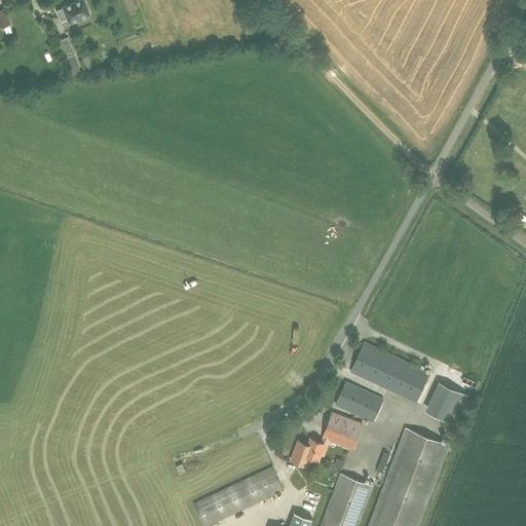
[(66,14),(69,23),(89,14),(83,0),(76,0),(62,6),(63,7),(57,10),(60,17),(66,14)]
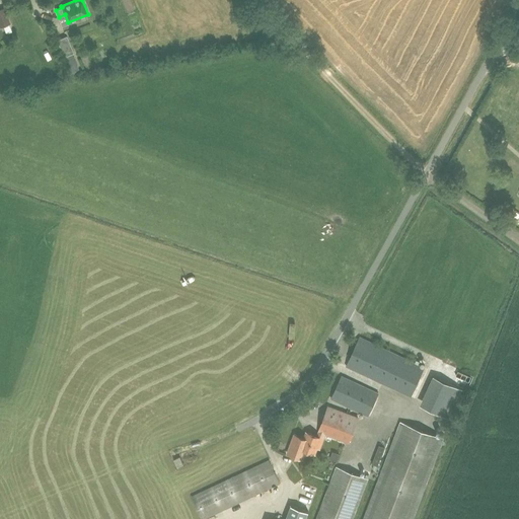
[(10,23),(4,7),(0,9),(0,27),(3,26),(5,32),(8,33),(12,31),(11,27),(9,23),(10,23)]
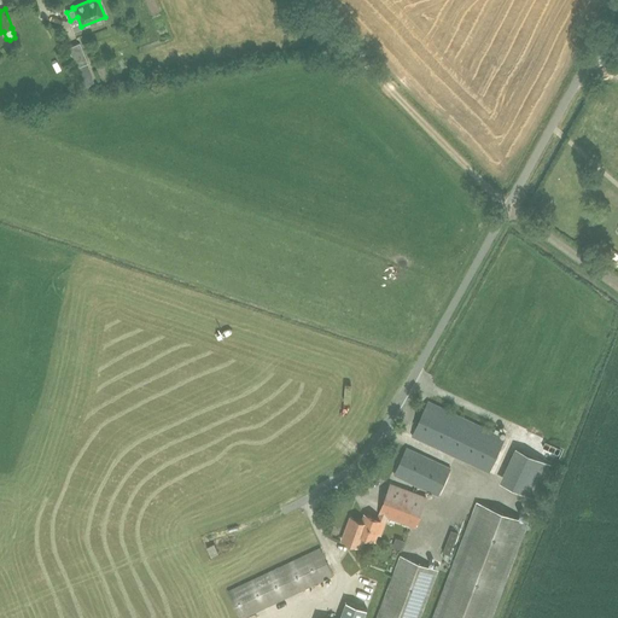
[(76,68),(88,63),(80,42),(68,47),(76,68)]
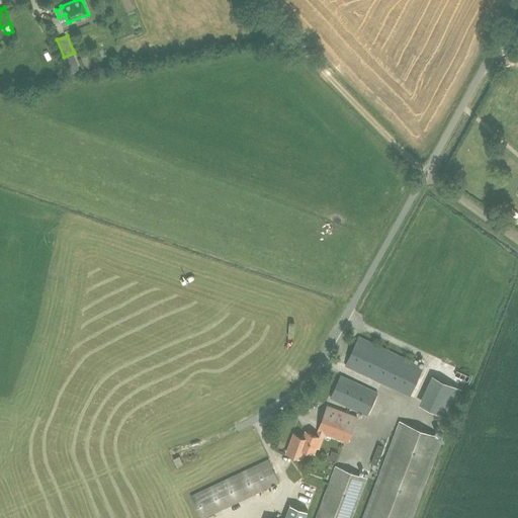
[(73,73),(83,70),(78,53),(67,56),(73,73)]
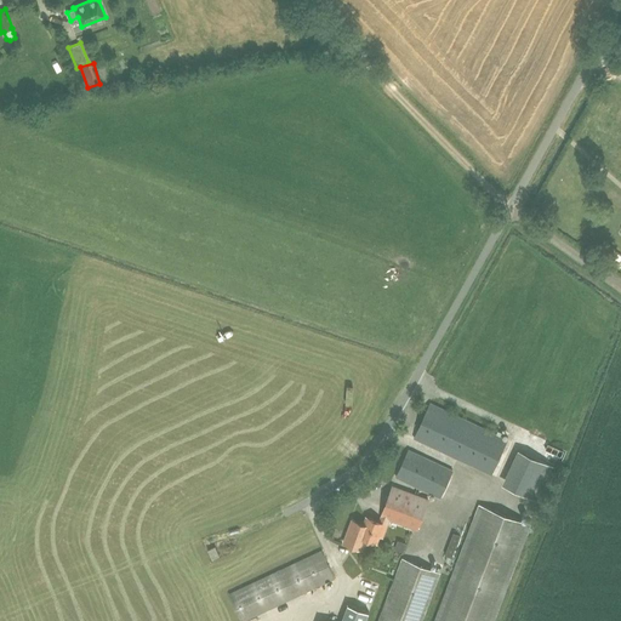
[(431,403),(414,438),(491,474),(507,439),(431,403)]
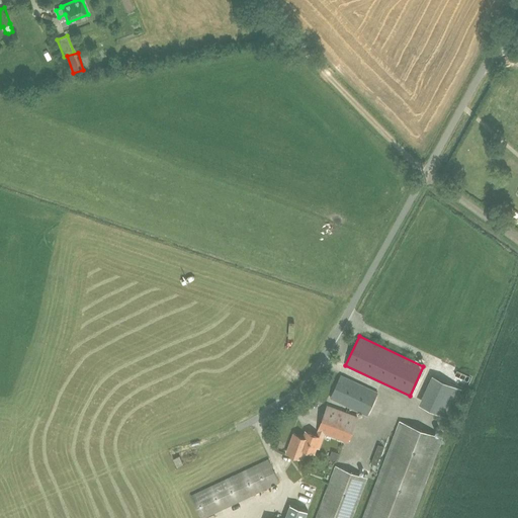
[(332,346),(326,358),(332,361),(337,349),(332,346)]
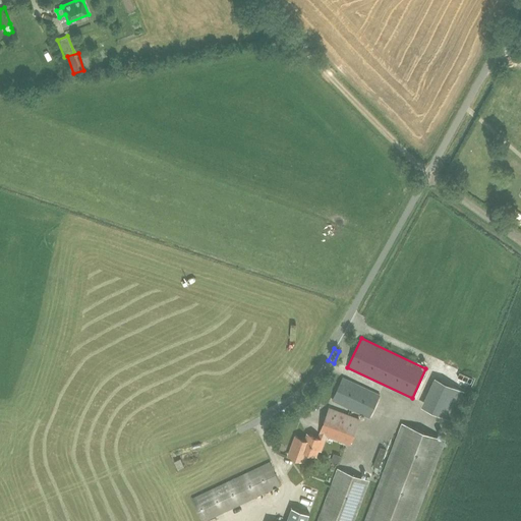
[(333,400),(369,417),(380,394),(343,377),(333,400)]
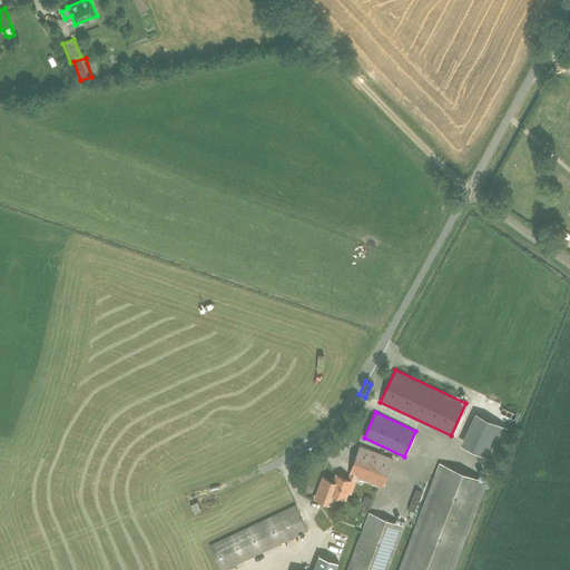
[(495,460),(500,450),(473,438),(469,448),(495,460)]
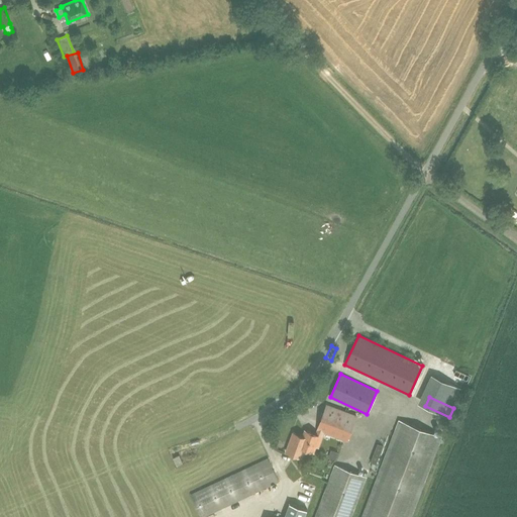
[(301,456),(302,454),(304,448),(314,452),(316,446),(318,446),(324,431),(347,440),(356,416),(327,405),(318,429),(316,434),(305,430),(303,436),(293,432),(288,447),(286,451),(301,456)]
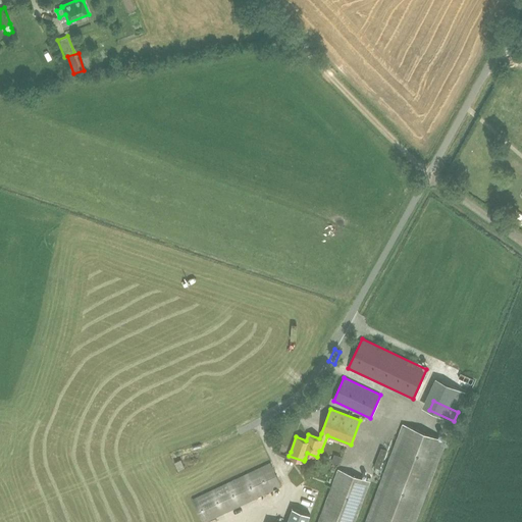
[(414,521),(417,517),(447,441),(404,425),(375,496),(365,521),(414,521)]
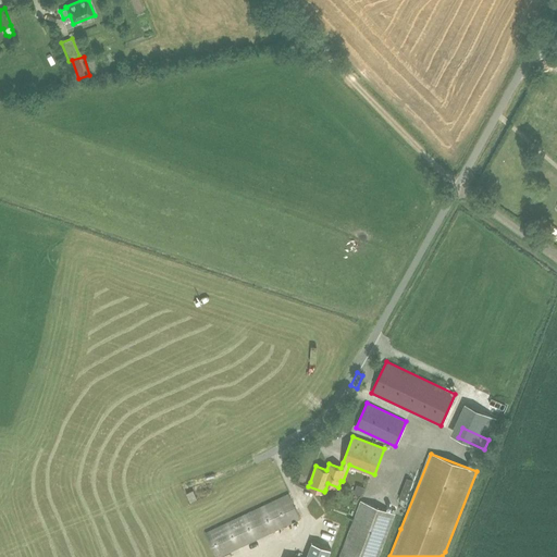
[(404,497),(410,500),(418,480),(411,478),(404,497)]
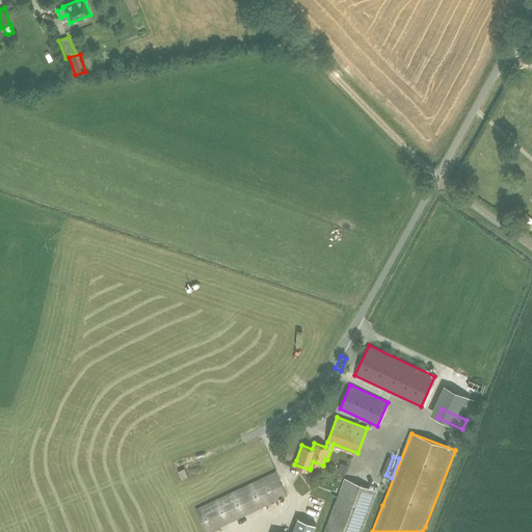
[(182,479),(188,476),(185,469),(179,472),(182,479)]
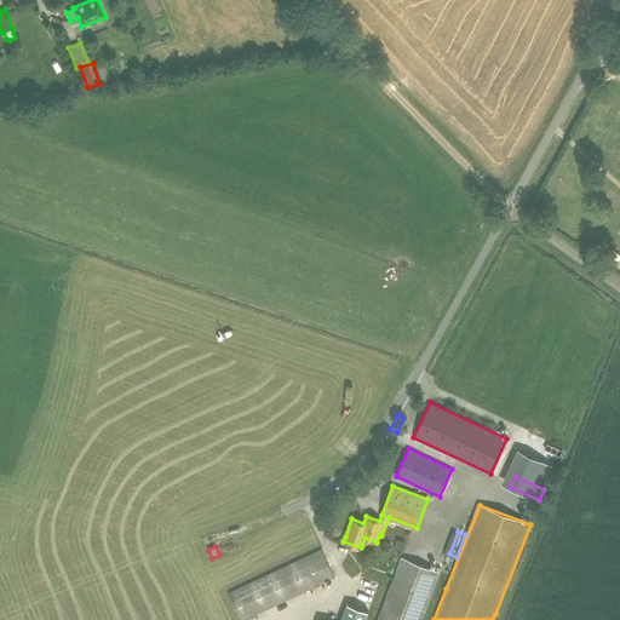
[(321,550),(229,593),(241,619),(325,581),(333,577),(321,550)]
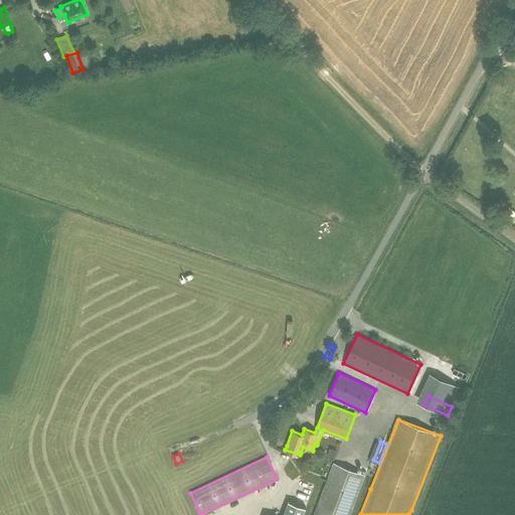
[(349,514),(361,484),(365,475),(334,463),(332,469),(330,473),(326,484),(313,514),(349,514)]
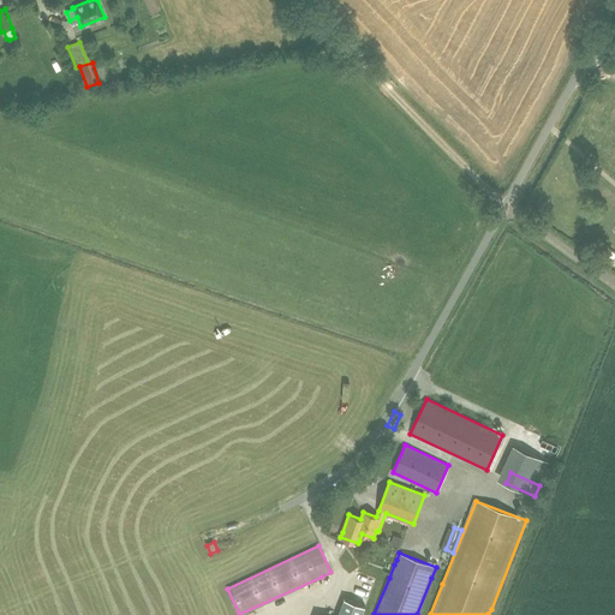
[(320,614),(317,614),(316,614),(362,614),(365,605),(345,598),(338,614),(320,614)]
